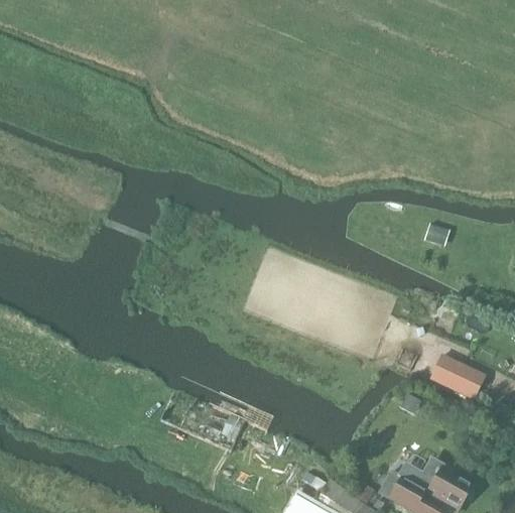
[(430,223),(425,240),(445,246),(451,229),(430,223)]
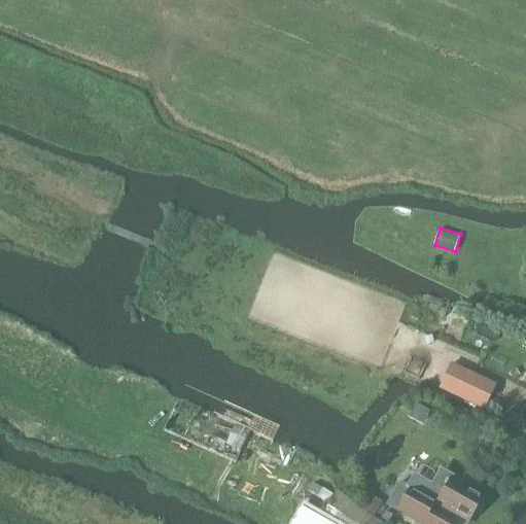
[(452,362),(441,386),(484,407),(495,382),(452,362)]
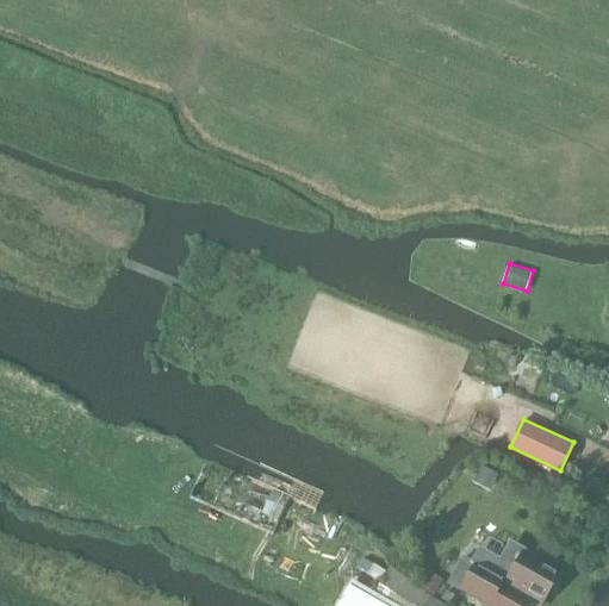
[(230,468),(219,492),(242,503),(237,516),(273,531),(290,495),(303,501),(308,492),(283,481),(279,489),(230,468)]
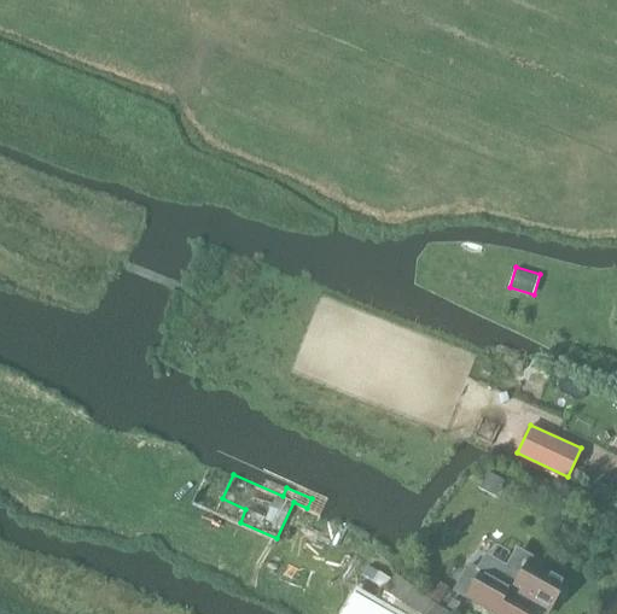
[(455,589),(500,613),(534,613),(537,609),(534,608),(537,602),(551,609),(568,579),(542,565),(545,561),(519,547),(508,565),(488,554),(481,566),(471,561),(455,589)]
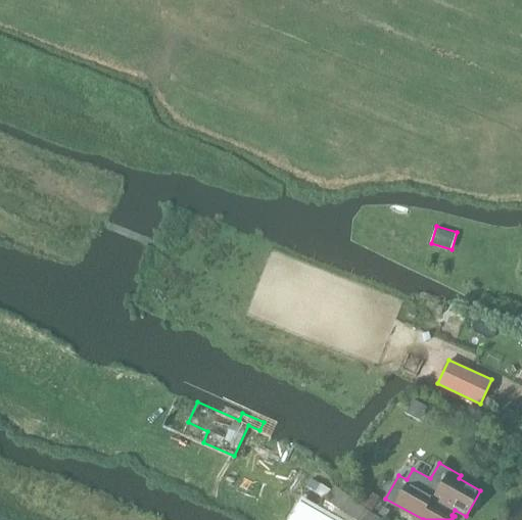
[(312,477),(305,485),(327,499),(321,508),(339,519),(385,519),(335,484),(332,489),(312,477)]
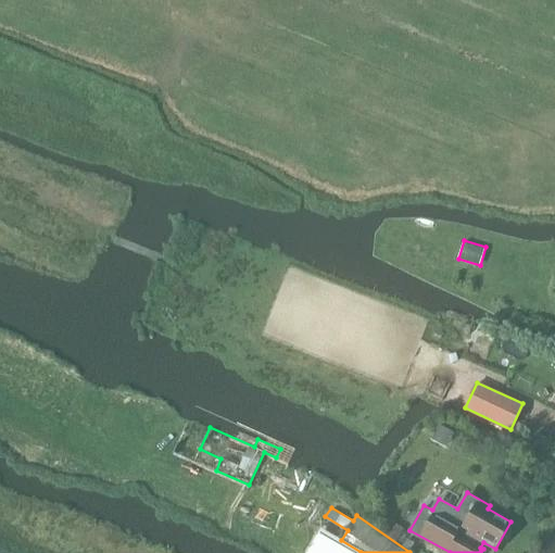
[(383,531),(382,532),(395,540),(402,528),(389,522),(383,531)]
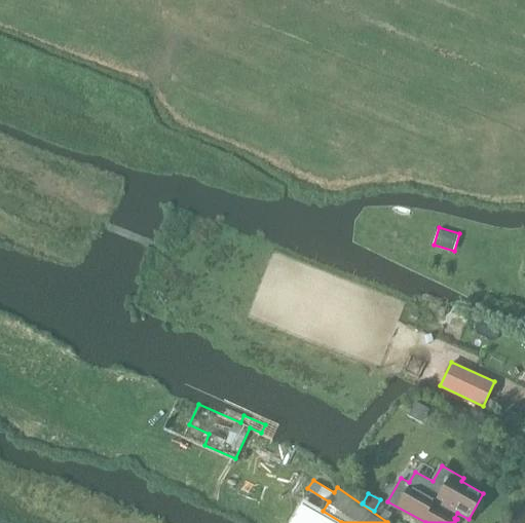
[(304,500),(290,522),(341,522),(323,511),(304,500)]
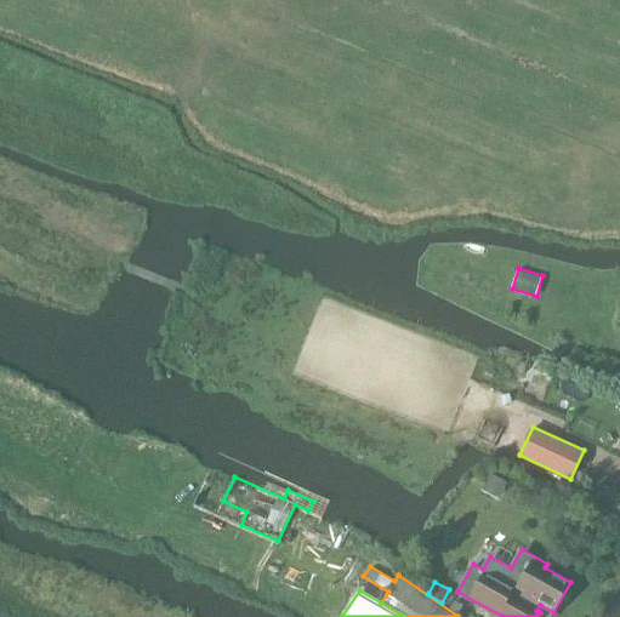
[(454,603),(450,609),(459,613),(462,607),(454,603)]
